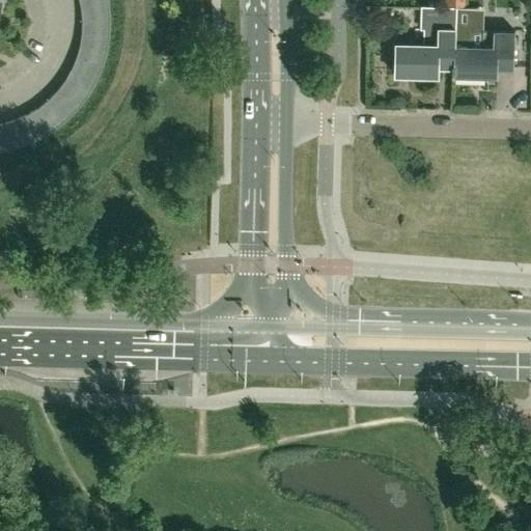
[(81,8),(83,21),(111,20),(109,3),(81,8)]
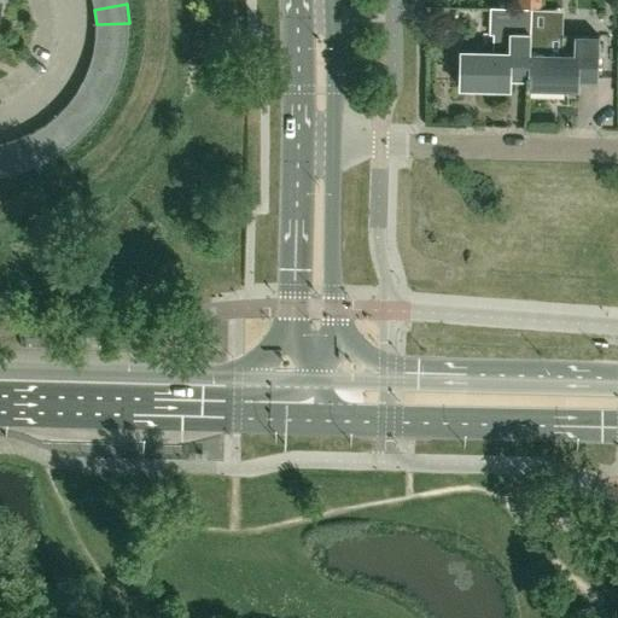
[(531,9),(490,7),(489,35),(493,35),(493,52),(460,51),(460,87),(511,88),(511,69),(529,69),(529,89),(531,9)]
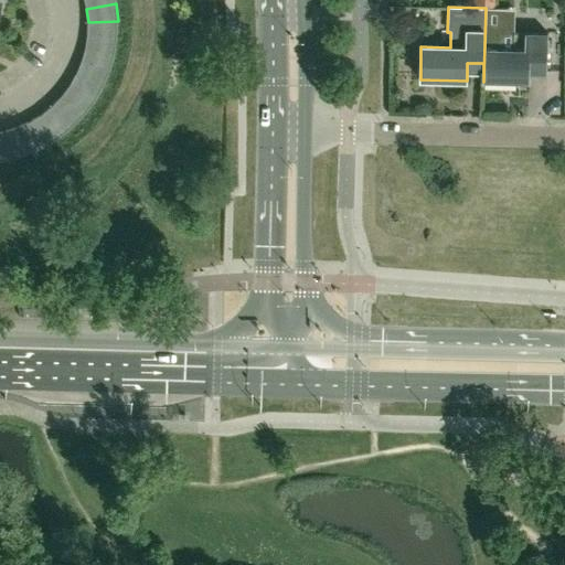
[(489,8),(486,8),(483,82),(530,83),(530,64),(546,64),(547,32),(516,32),(515,49),(504,49),(504,29),(488,28),(489,8)]
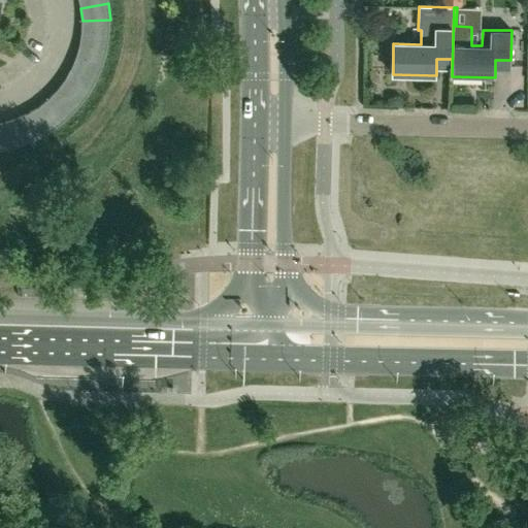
[(109,36),(110,20),(83,21),(81,33),(109,36)]
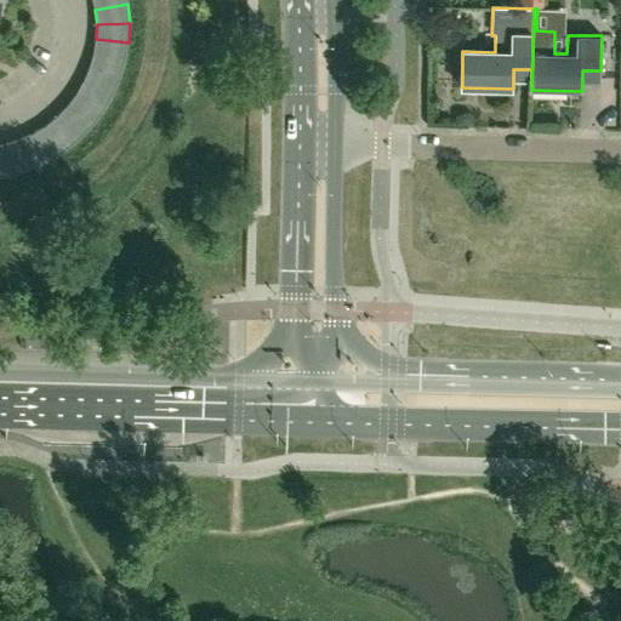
[(93,55),(126,61),(129,43),(96,39),(93,55)]
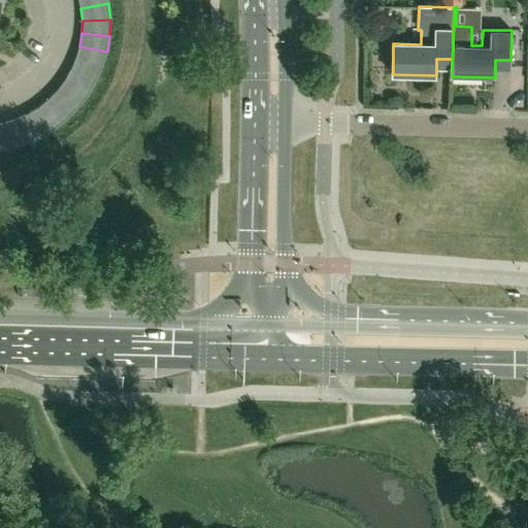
[(79,46),(76,58),(103,67),(107,52),(79,46)]
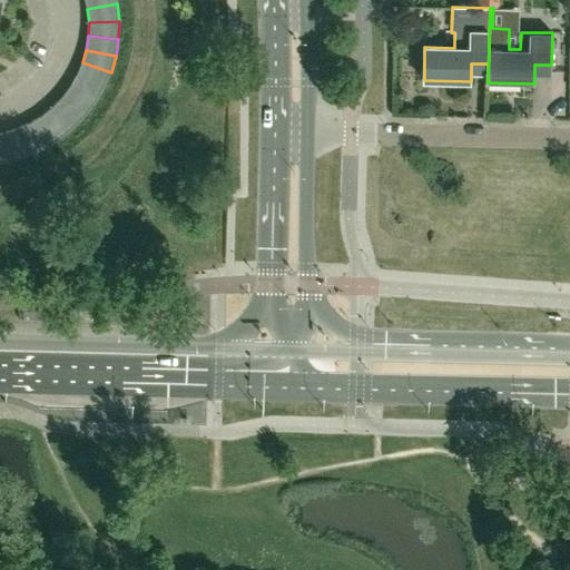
[(82,62),(77,76),(104,89),(111,72),(82,62)]
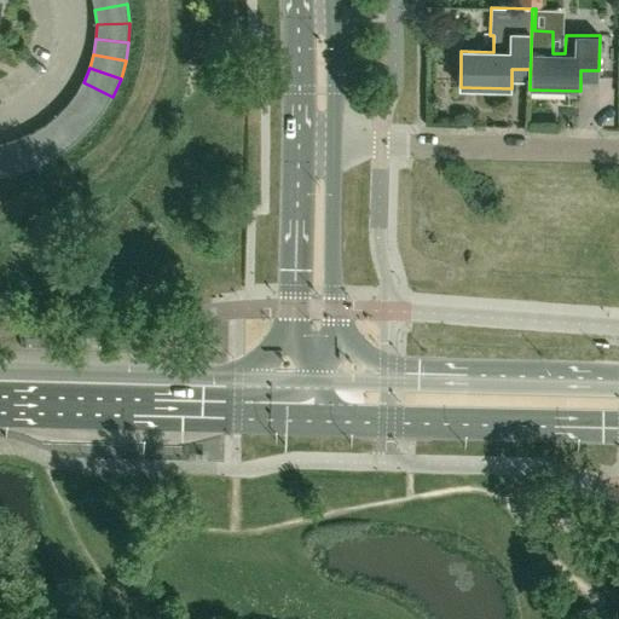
[(113,97),(84,82),(76,96),(104,113),(113,97)]
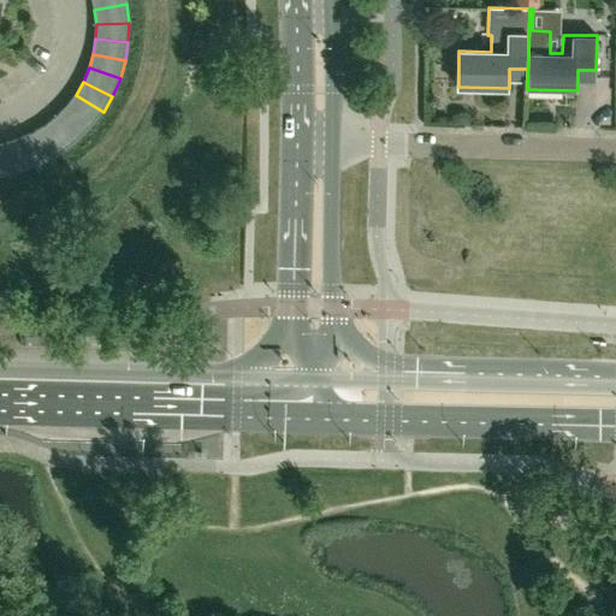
[(76,95),(67,106),(92,128),(104,112),(76,95)]
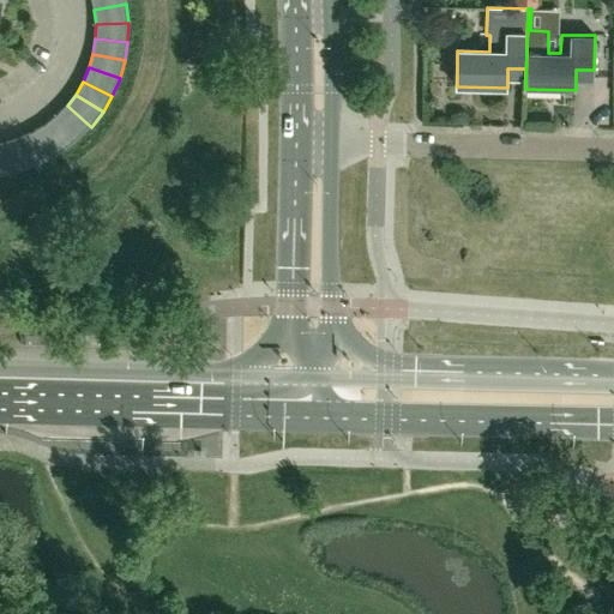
[(91,127),(67,106),(56,116),(78,140),(91,127)]
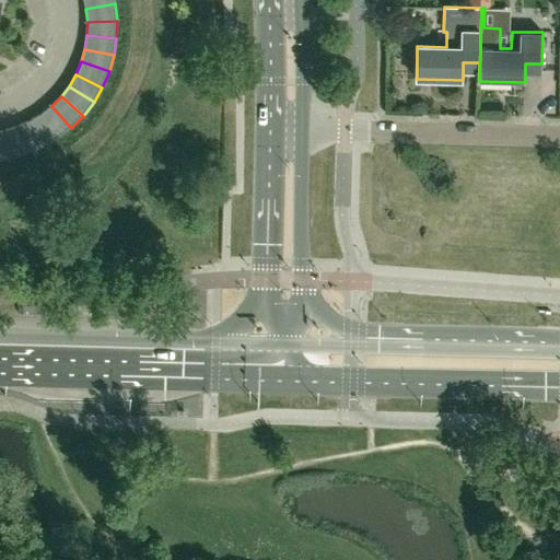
[(51,106),(41,115),(58,139),(71,128),(51,106)]
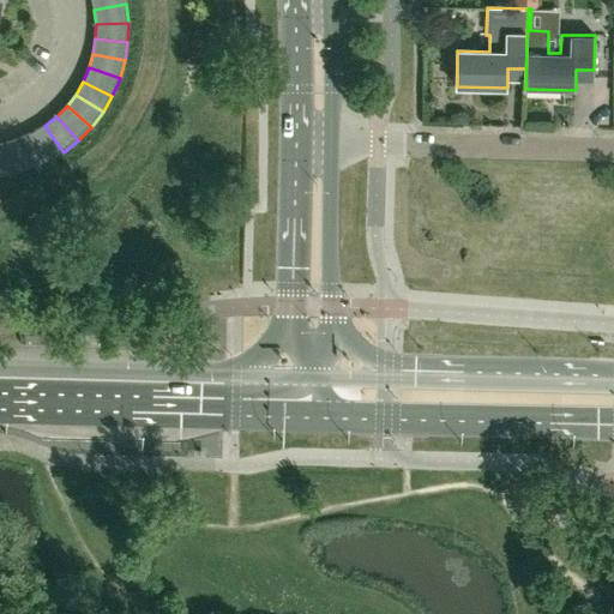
[(44,126),(32,133),(47,162),(64,152),(44,126)]
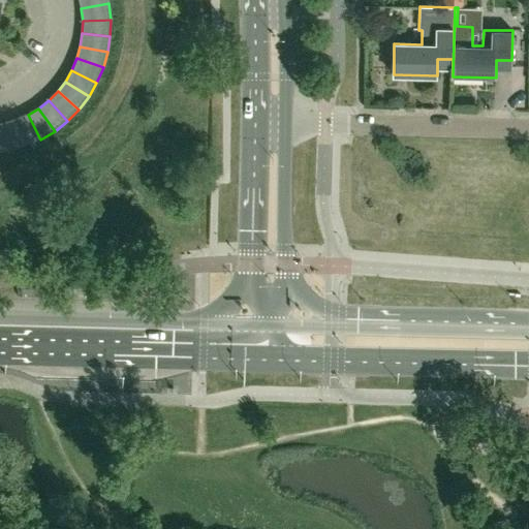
[(28,115),(17,120),(26,147),(40,139),(28,115)]
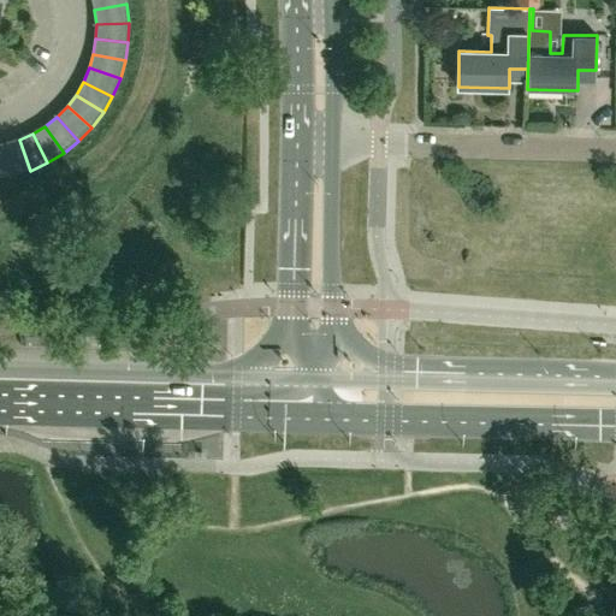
[(19,140),(5,144),(12,176),(30,171),(19,140)]
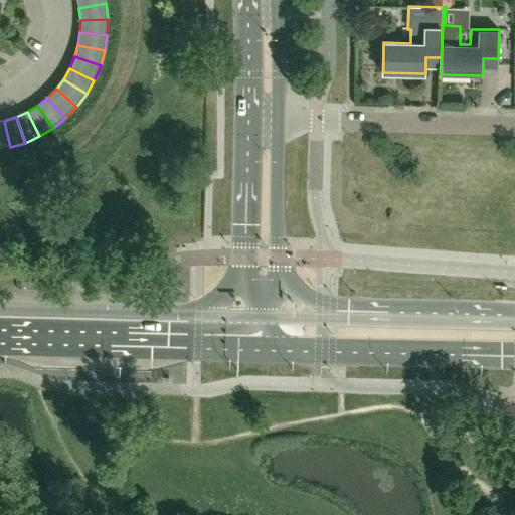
[(4,121),(0,121),(0,149),(10,147),(4,121)]
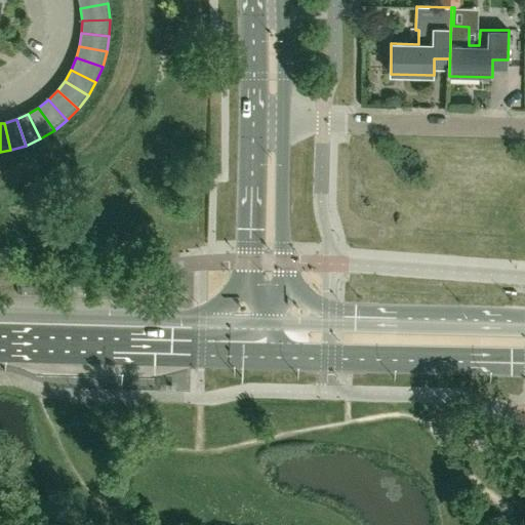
All buildings are outlined.
